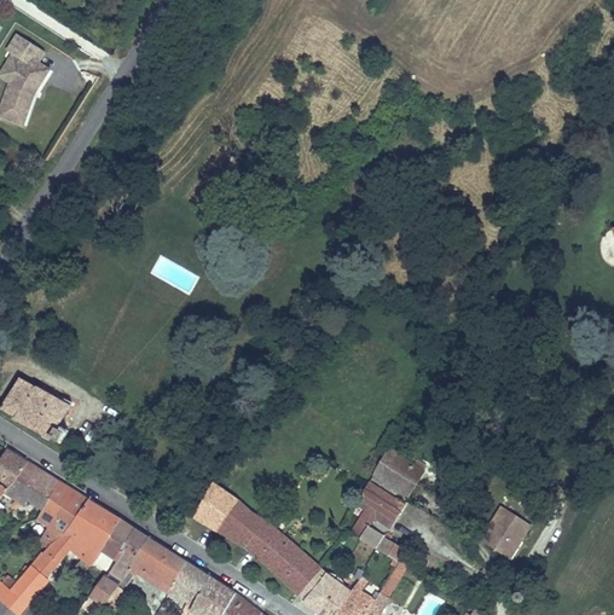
[(44,46),(17,29),(6,46),(22,56),(10,77),(0,108),(0,111),(24,120),(34,91),(29,87),(41,67),(34,62),(38,57),(44,46)]
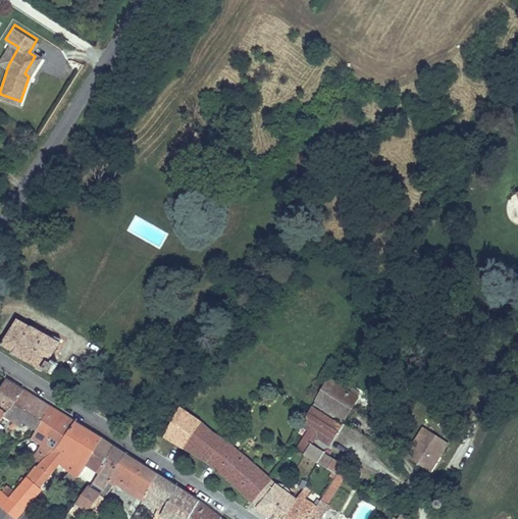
[(8,65),(18,47),(5,39),(0,55),(0,63),(8,65)]
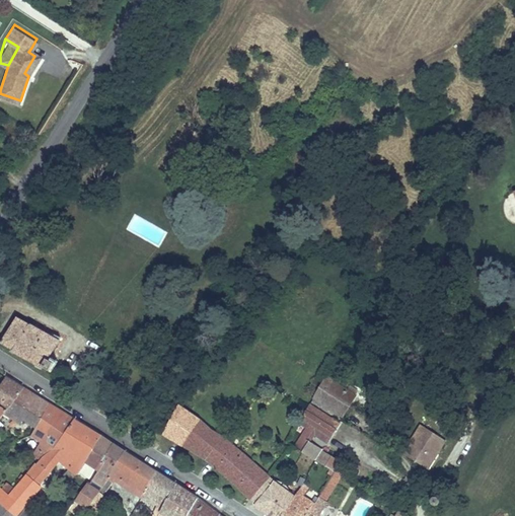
[(42,54),(31,48),(28,52),(34,56),(24,73),(28,76),(42,54)]
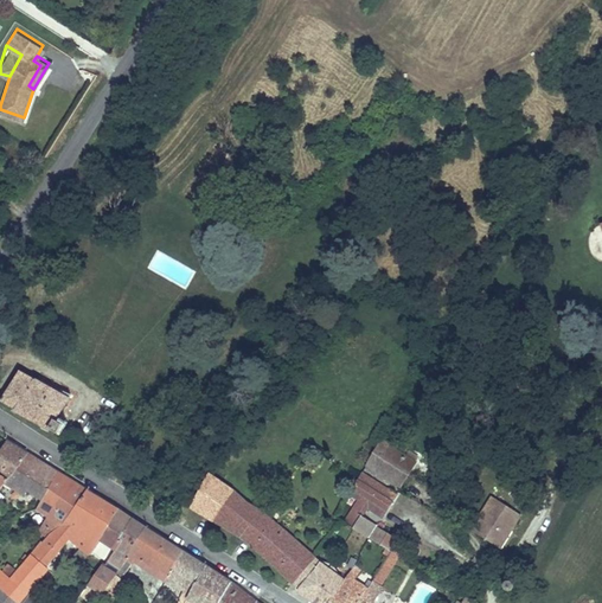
[(18,371),(1,399),(45,423),(58,430),(65,421),(57,416),(69,395),(20,367),(18,371)]
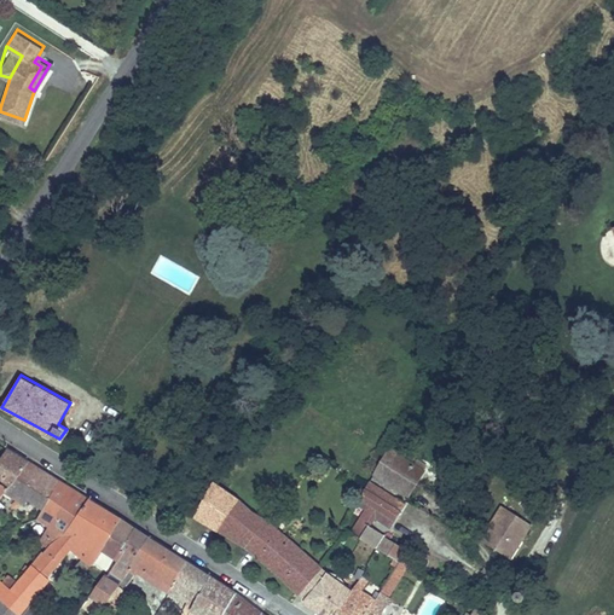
[(404,430),(397,444),(403,448),(411,435),(404,430)]
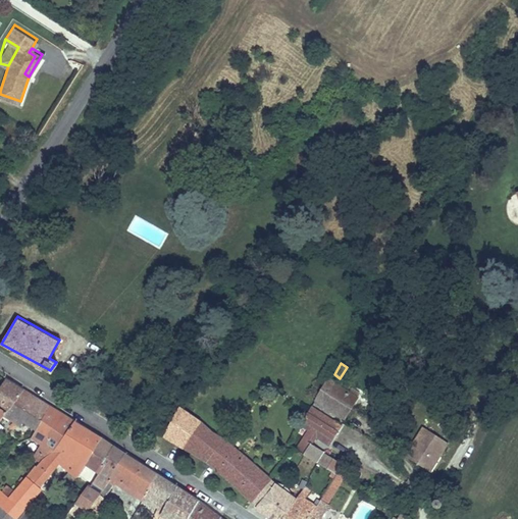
[(360,396),(329,376),(317,397),(348,416),(360,396)]
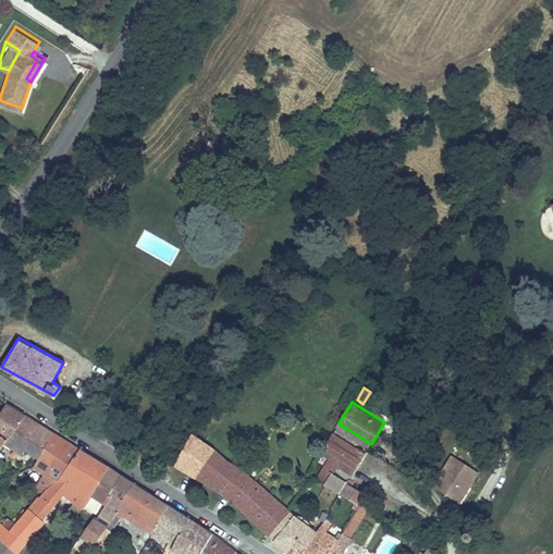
[(0,448),(5,442),(15,430),(25,416),(7,405),(0,414),(0,448)]
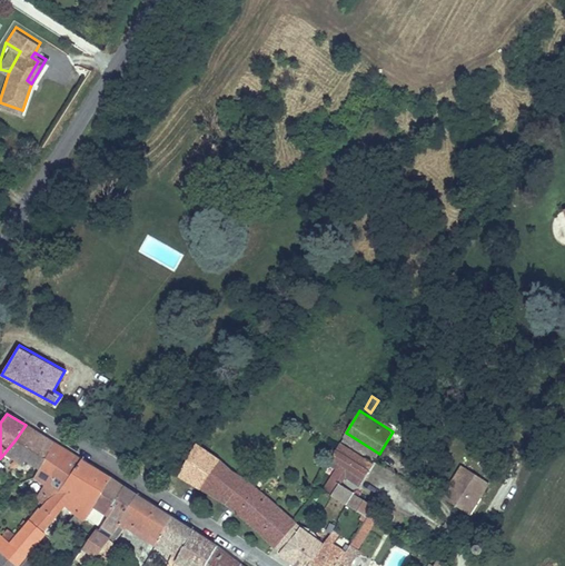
[(26,458),(41,469),(58,445),(53,442),(26,425),(16,439),(6,452),(22,463),(26,458)]
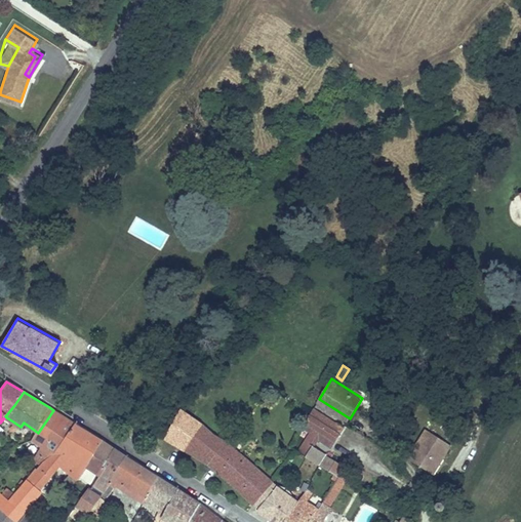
[(345,426),(315,406),(304,427),(332,445),(345,426)]
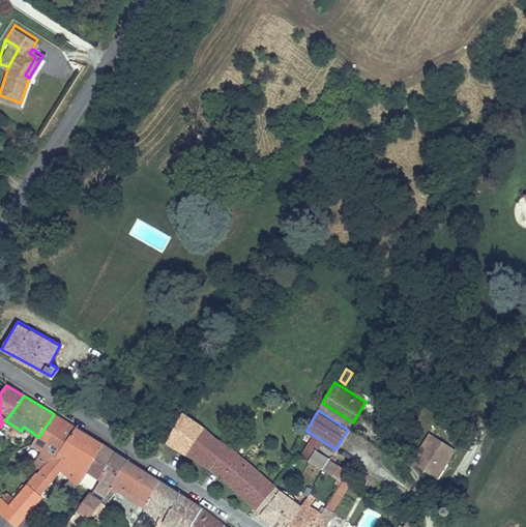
[(44,450),(33,464),(41,469),(44,467),(59,454),(75,427),(54,414),(38,437),(34,443),(44,450)]
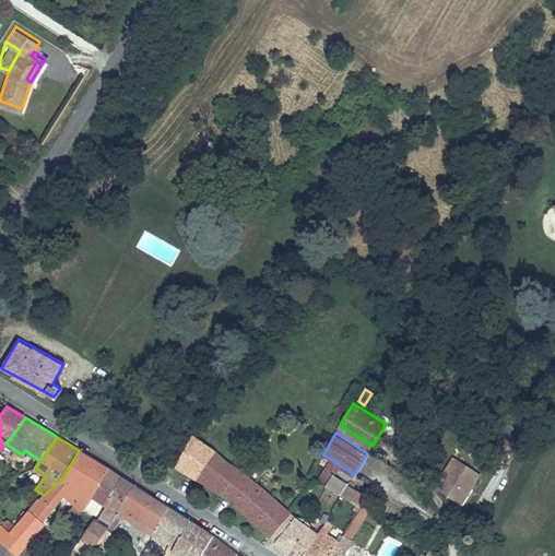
[(191,439),(175,464),(212,485),(227,461),(191,439)]
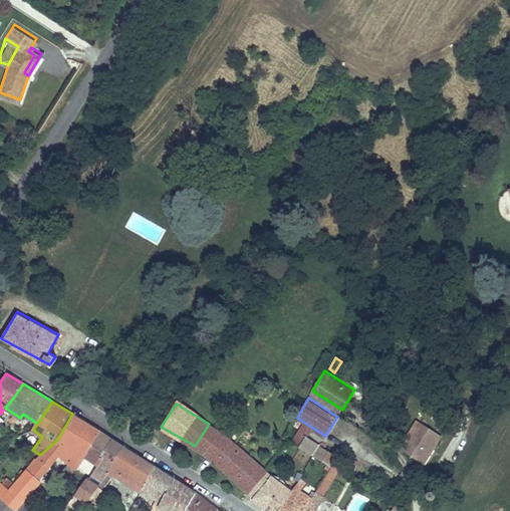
[(62,469),(69,476),(71,473),(82,457),(100,432),(72,414),(57,440),(42,453),(40,455),(29,468),(40,476),(58,454),(68,462),(62,469)]
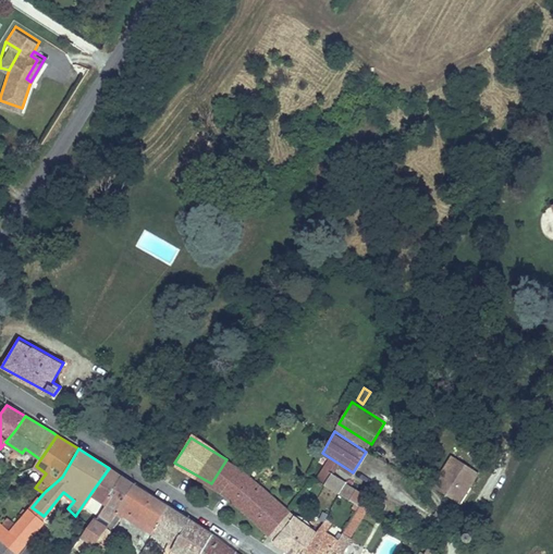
[(467,463),(454,455),(435,484),(461,501),(476,477),(464,469),(467,463)]
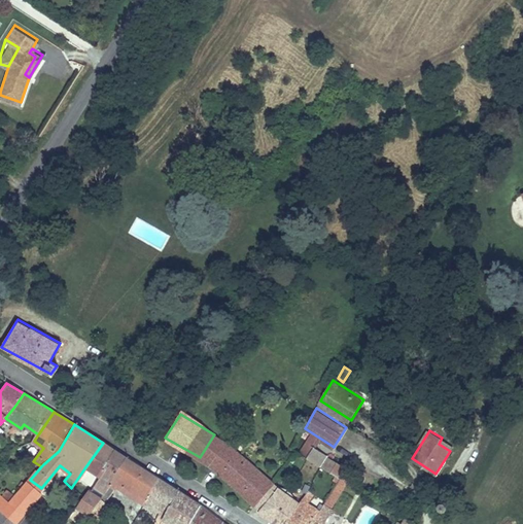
[(214,434),(200,457),(203,458),(211,464),(229,477),(239,486),(256,504),(275,481),(257,467),(223,440),(214,434)]
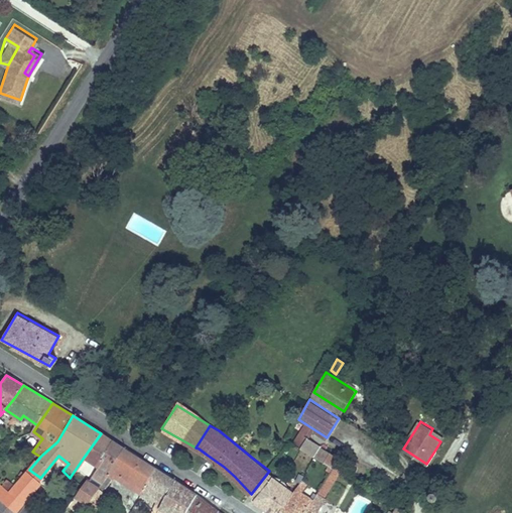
[(444,436),(432,428),(429,434),(440,441),(444,436)]
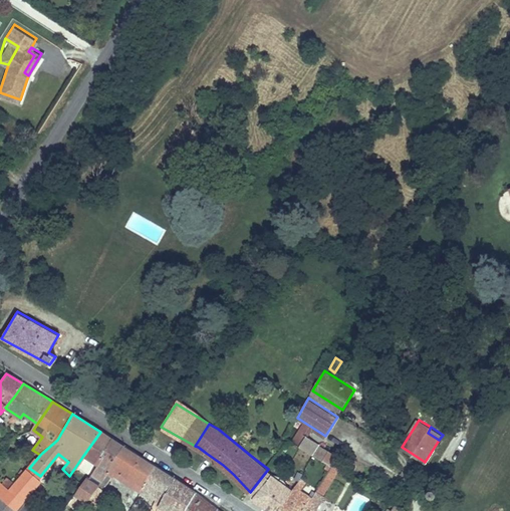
[(100,432),(82,457),(98,466),(112,439),(106,435),(100,432)]
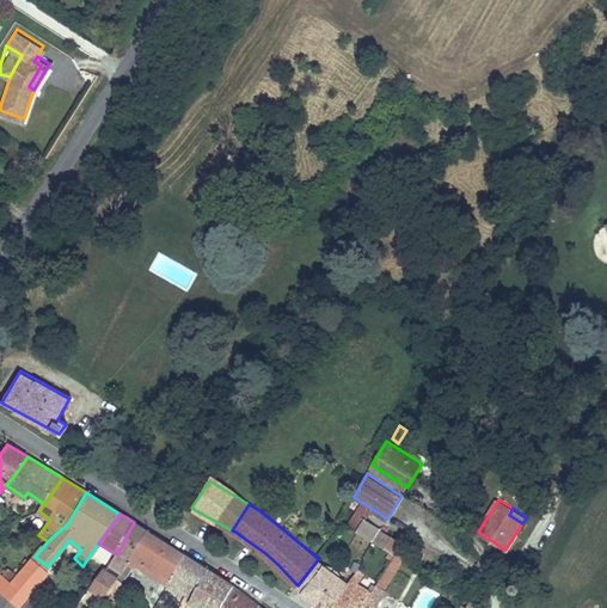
[(403,540),(365,515),(356,527),(375,539),(396,551),(403,540)]
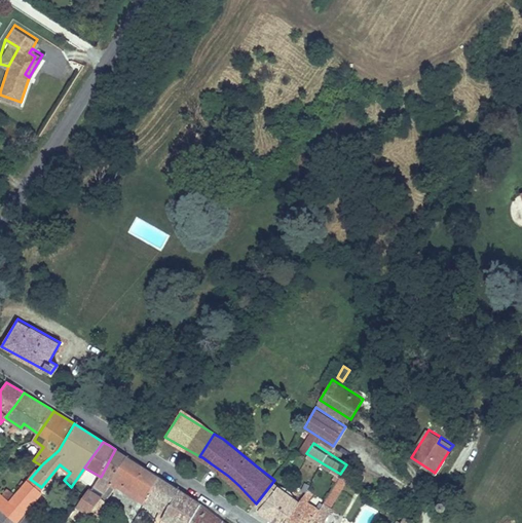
[(105,493),(111,485),(112,484),(128,458),(115,449),(101,477),(96,487),(105,493)]
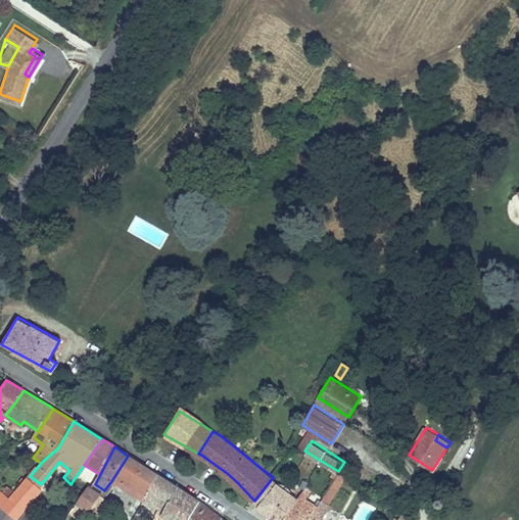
[(116,482),(145,500),(145,499),(158,475),(128,456),(111,481),(110,482),(115,485),(116,482)]
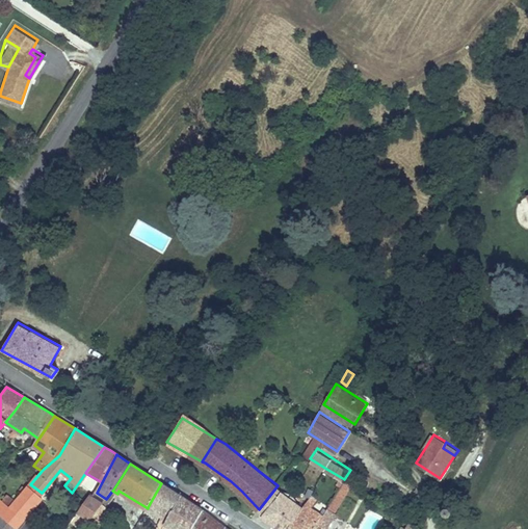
[(320,526),(318,528),(326,528),(351,484),(344,479),(322,516),(317,523),(320,526)]
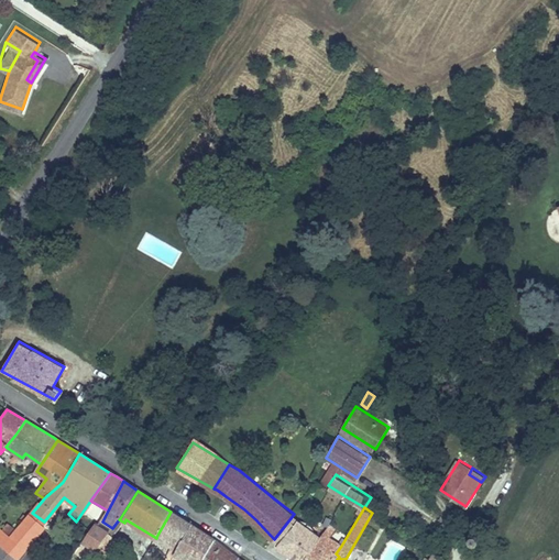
[(171,512),(156,537),(164,541),(170,531),(184,539),(192,526),(171,512)]
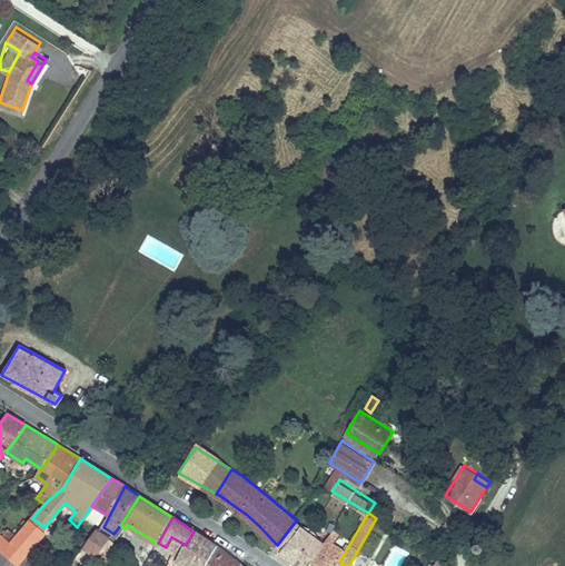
[(0,552),(16,565),(45,534),(45,527),(32,518),(11,543),(0,534),(0,552)]
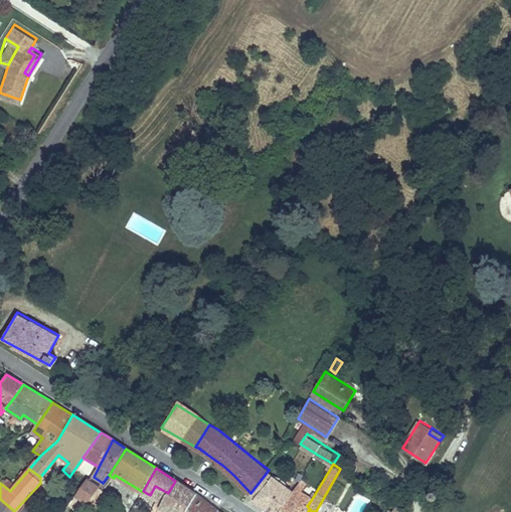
[(293,490),(269,470),(250,493),(251,493),(268,505),(268,507),(273,511),(279,511),(293,490)]
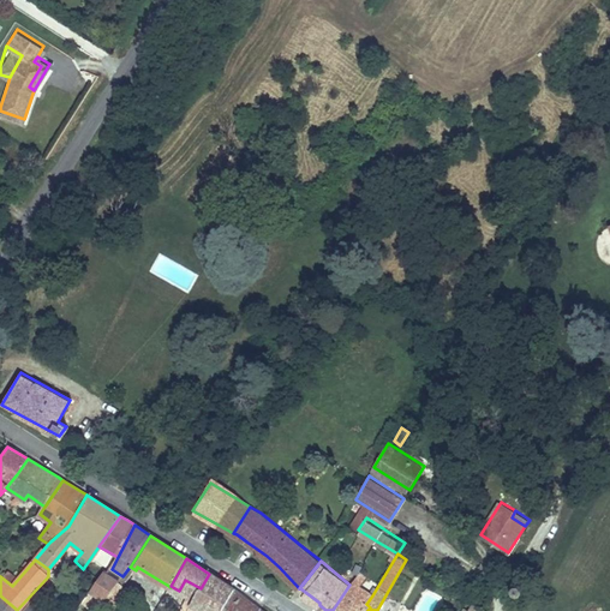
[(125,586),(136,570),(130,567),(123,576),(119,581),(125,586)]
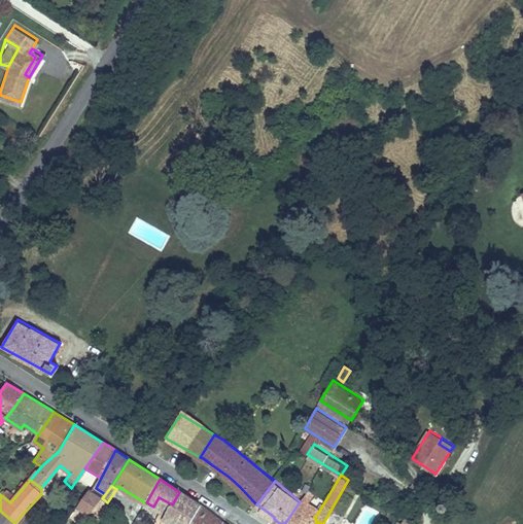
[(308,488),(300,501),(285,523),(315,523),(317,521),(314,518),(319,511),(309,501),(315,492),(308,488)]
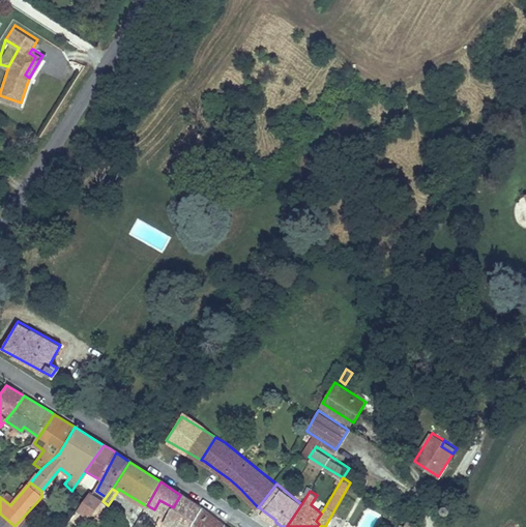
[(78,510),(91,518),(103,501),(91,494),(78,510)]
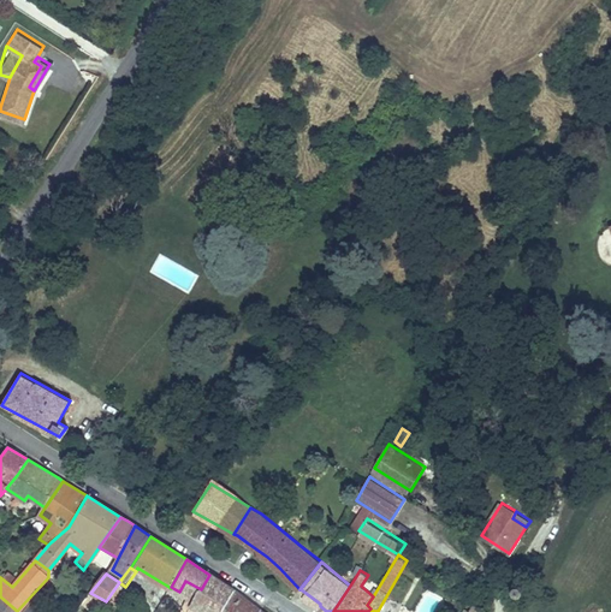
[(196,611),(223,611),(235,592),(209,575),(201,589),(185,581),(179,592),(178,595),(187,601),(181,611),(196,611)]
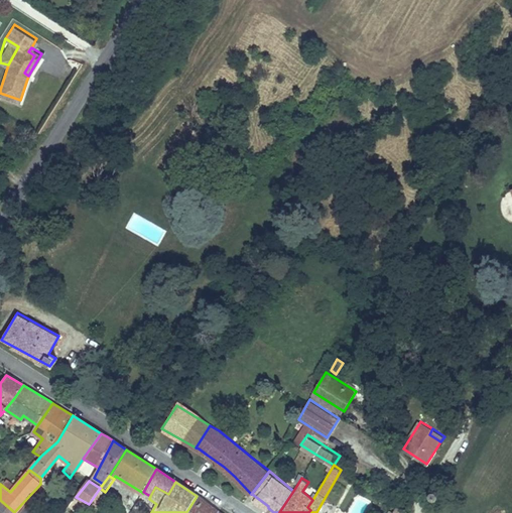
[(95,509),(99,511),(110,496),(105,492),(100,488),(89,504),(95,509)]
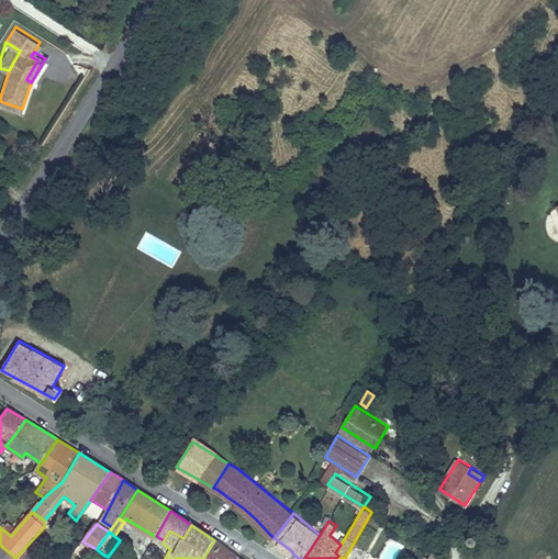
[(240,558),(234,554),(214,540),(203,558),(240,558)]
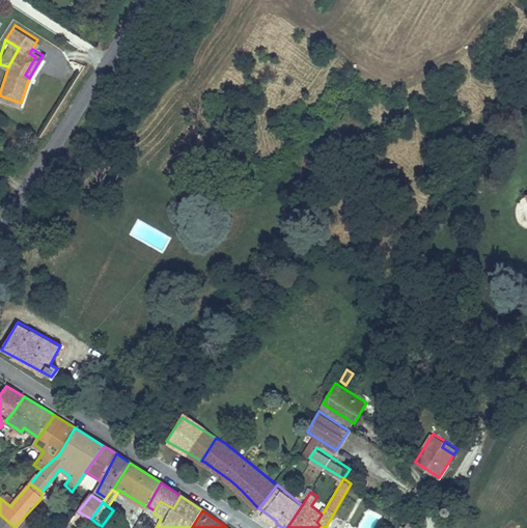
[(15,527),(0,515),(0,527),(15,527)]
